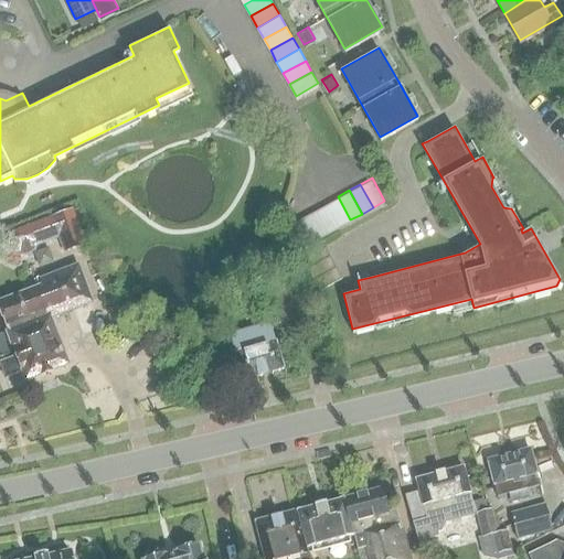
[(338,196),(326,203),(339,226),(350,219),(338,196)]
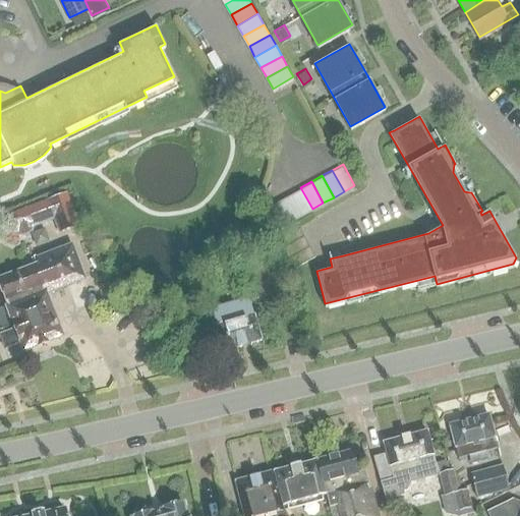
[(301,214),(312,209),(300,187),(290,192),(301,214)]
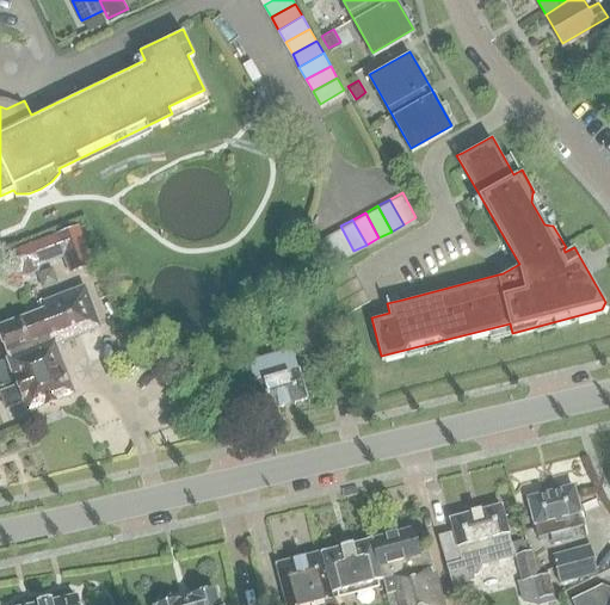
[(39,261),(63,253),(69,269),(92,259),(79,221),(10,246),(6,252),(6,257),(7,261),(11,266),(14,270),(22,272),(28,271),(32,269),(37,266),(39,261)]
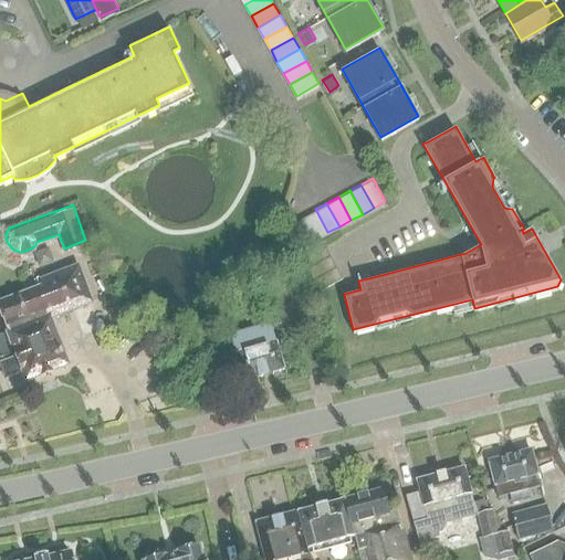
[(315,209),(303,215),(316,239),(327,232),(315,209)]
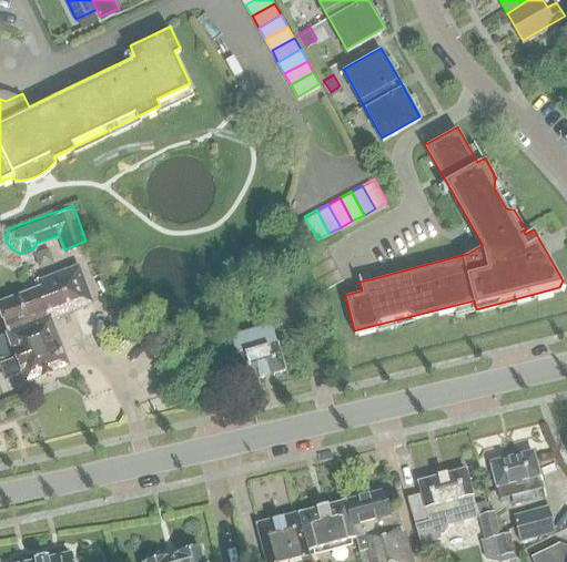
[(304,216),(293,222),(306,246),(317,239),(304,216)]
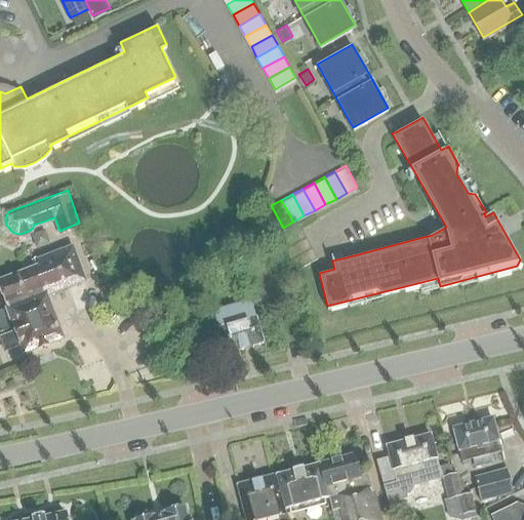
[(306,235),(300,225),(284,234),(279,237),(284,247),(306,235)]
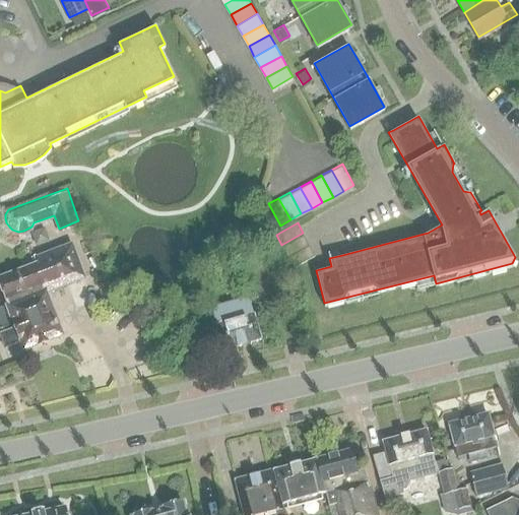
[(281,245),(287,255),(309,243),(303,233),(281,245)]
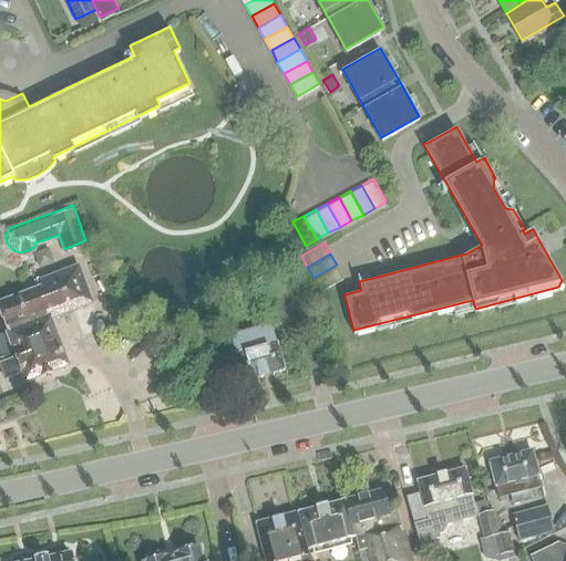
[(8,331),(18,354),(0,361),(6,375),(23,369),(27,377),(67,362),(50,315),(92,300),(78,265),(41,278),(43,284),(0,300),(0,305),(9,330),(8,331)]
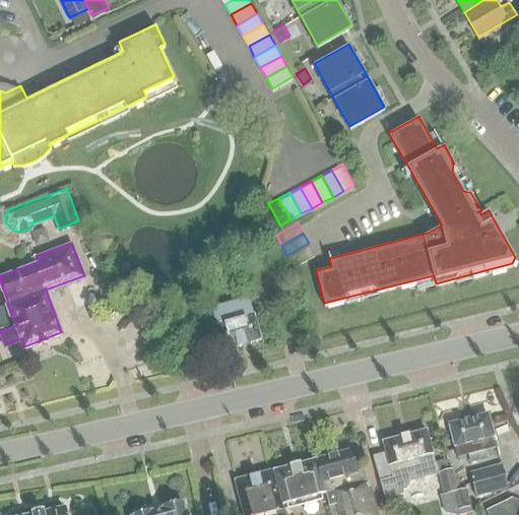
[(287,255),(293,265),(314,253),(309,243),(287,255)]
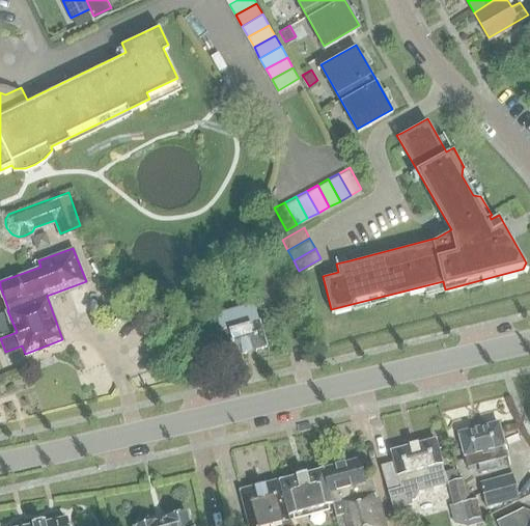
[(217,328),(220,327),(221,329),(220,329),(227,355),(267,343),(259,319),(258,319),(255,305),(249,302),(216,311),(217,314),(213,315),(217,328)]
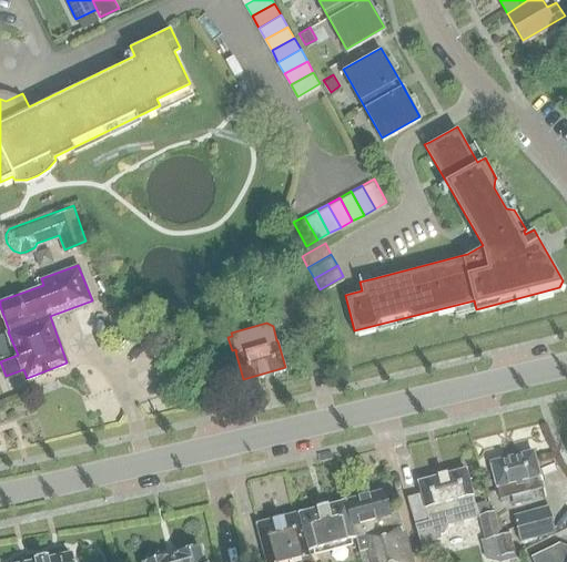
[(529,488),(543,484),(533,448),(490,459),(499,496),(510,492),(513,500),(532,496),(529,488)]
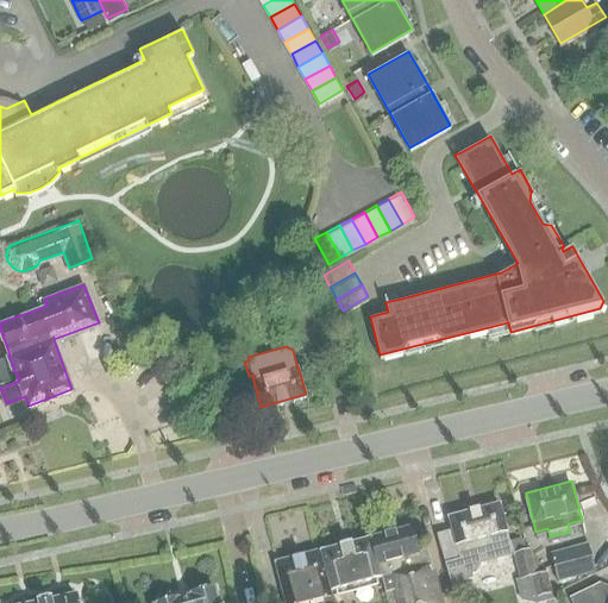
[(511,545),(511,542),(506,528),(507,528),(500,500),(447,514),(451,526),(437,531),(450,579),(471,573),(470,570),(475,569),(480,559),(506,552),(511,545)]
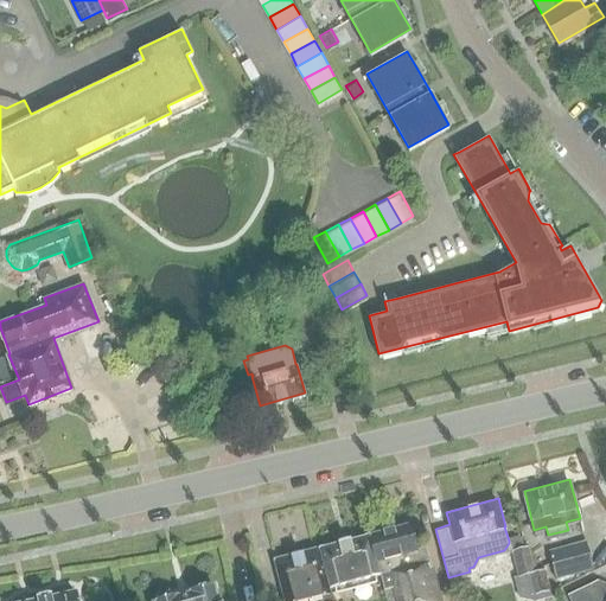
[(381,570),(388,600),(440,600),(429,556),(429,557),(426,544),(416,547),(409,522),(369,532),(380,570),(381,570)]
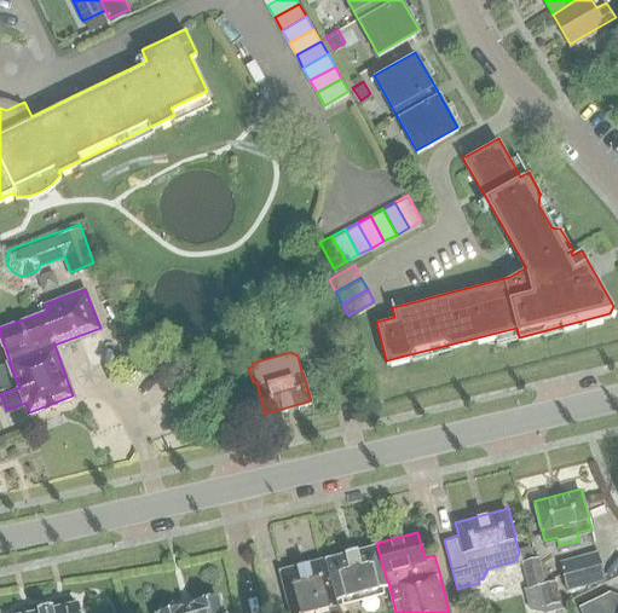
[(375,543),(373,543),(373,544),(356,548),(356,547),(350,549),(350,550),(328,555),(327,555),(327,556),(325,556),(333,583),(334,583),(336,595),(386,582),(382,571),(375,543)]
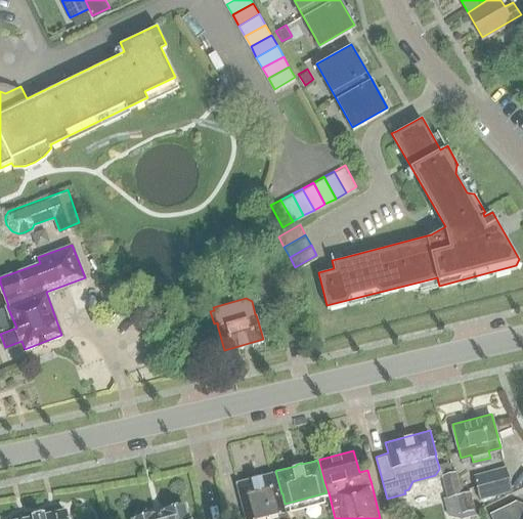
[(506,469),(474,477),(480,496),(512,488),(506,469)]
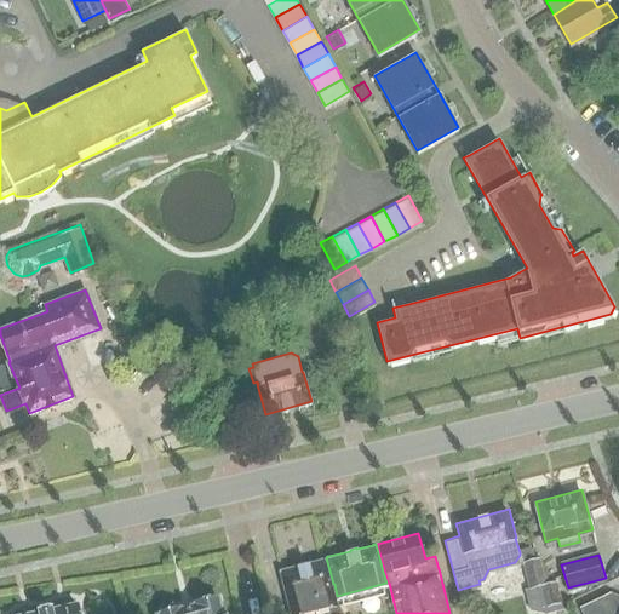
[(279,569),(290,613),(298,613),(326,607),(328,613),(344,613),(338,603),(337,603),(332,587),(333,587),(325,556),(279,569)]
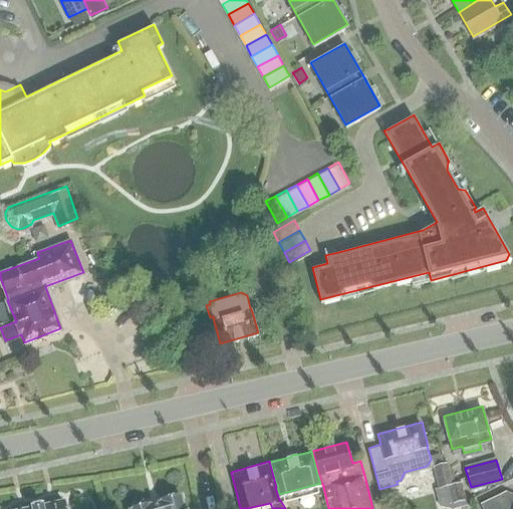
[(434,464),(440,485),(452,482),(447,461),(434,464)]
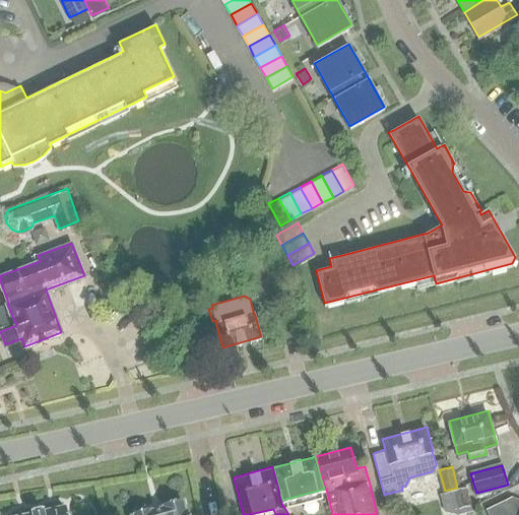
[(451,489),(456,507),(471,503),(466,486),(451,489)]
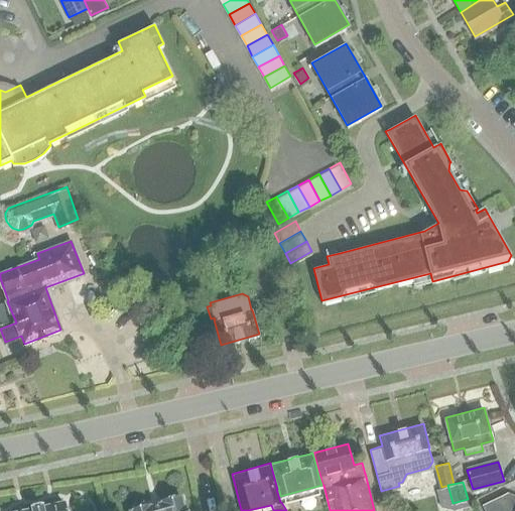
[(512,510),(504,494),(484,504),(487,510),(512,510)]
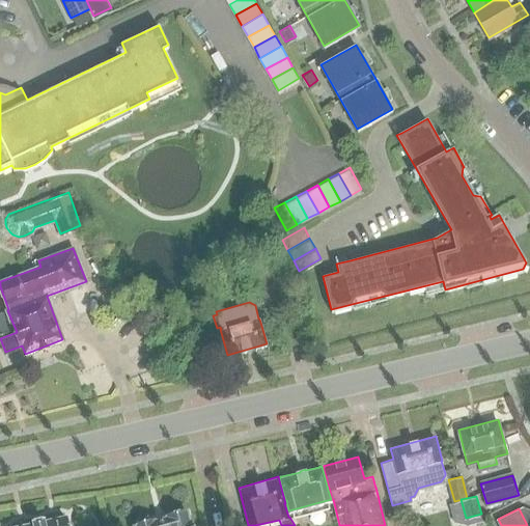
[(192,525),(192,522),(191,523),(187,509),(152,519),(147,517),(147,516),(139,519),(139,520),(136,524),(134,525),(192,525)]
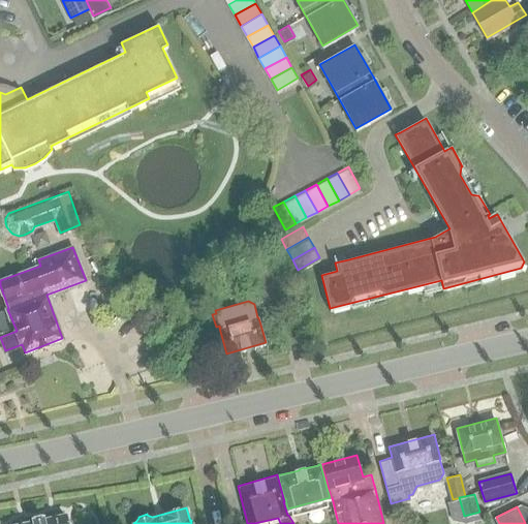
[(33,519),(33,520),(14,523),(67,523),(65,513),(43,518),(43,517),(33,519)]
